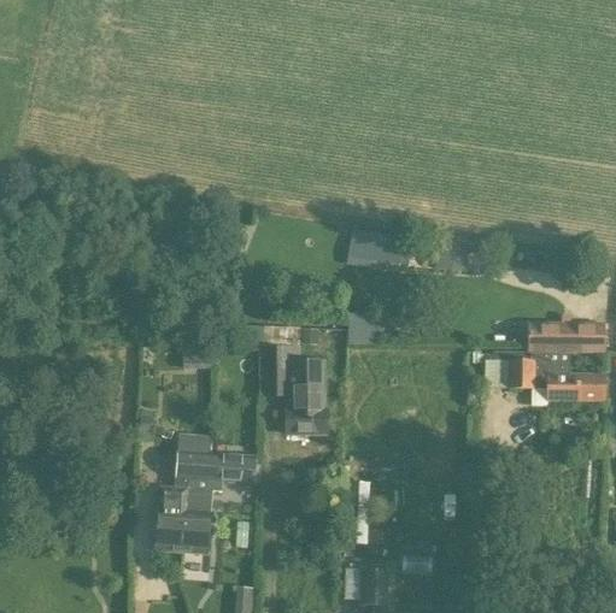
[(404,237),(352,230),(347,261),(399,266),(399,263),(406,263),(409,242),(404,242),(404,237)]
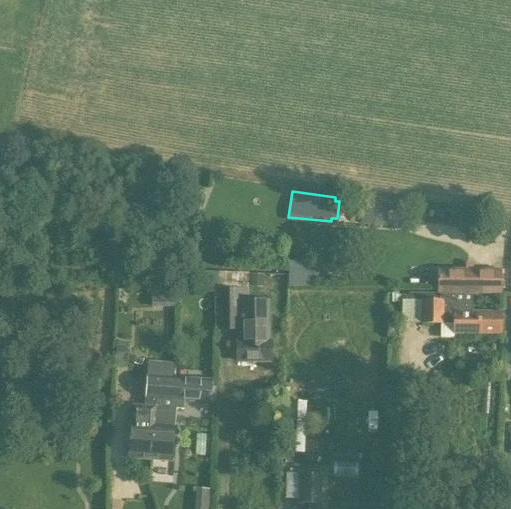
[(289,285),(311,285),(311,261),(289,260),(289,285)]
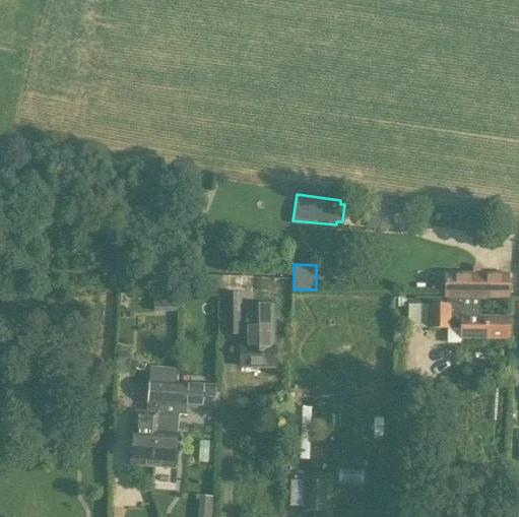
[(445,271),(445,297),(480,297),(510,297),(510,271),(445,271)]
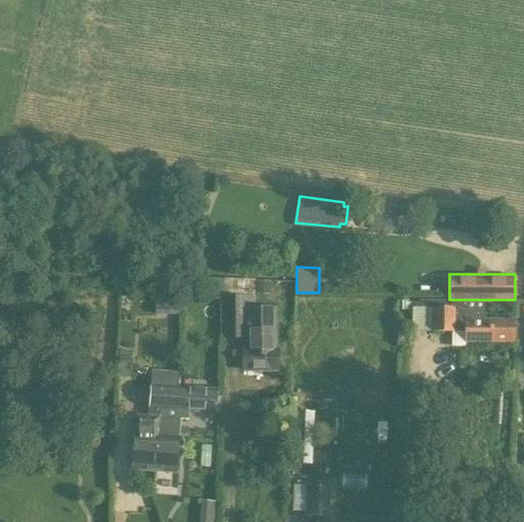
[(246,337),(246,350),(244,350),(244,367),(278,367),(279,350),(279,306),(255,306),(256,278),(208,277),(207,292),(225,294),(226,337),(246,337)]
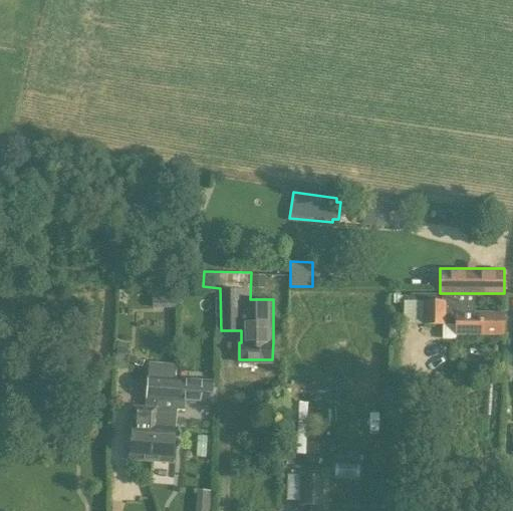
[(394,321),(456,322),(456,332),(503,333),(503,311),(475,310),(475,293),(440,293),(394,293),(394,321)]
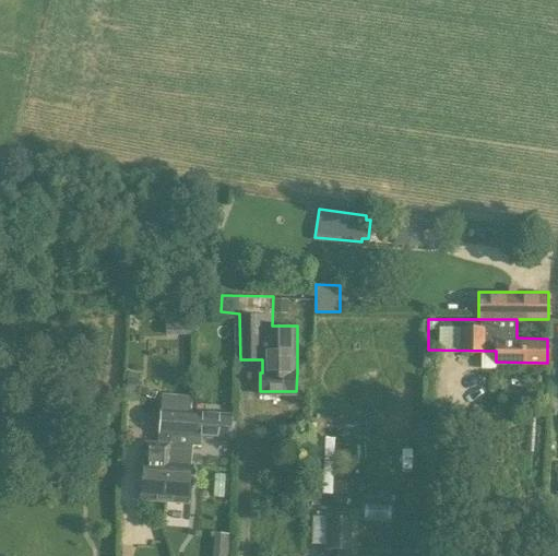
[(145,440),(143,462),(141,497),(189,501),(192,445),(202,446),(202,436),(232,438),(233,414),(191,411),(192,394),(163,392),(158,441),(145,440)]
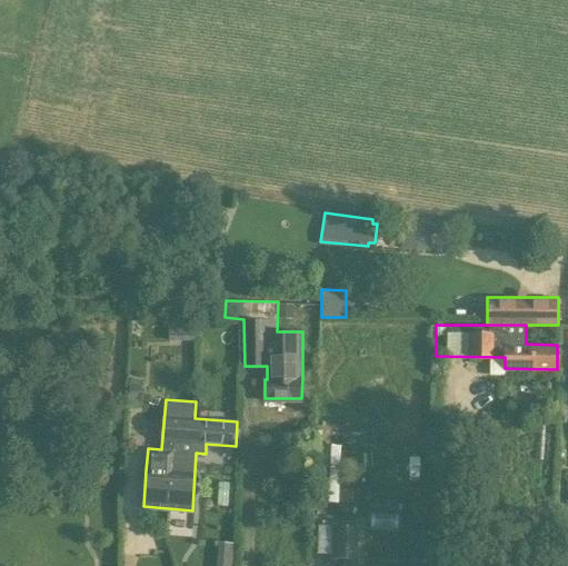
[(320,445),(318,500),(338,502),(340,446),(320,445)]
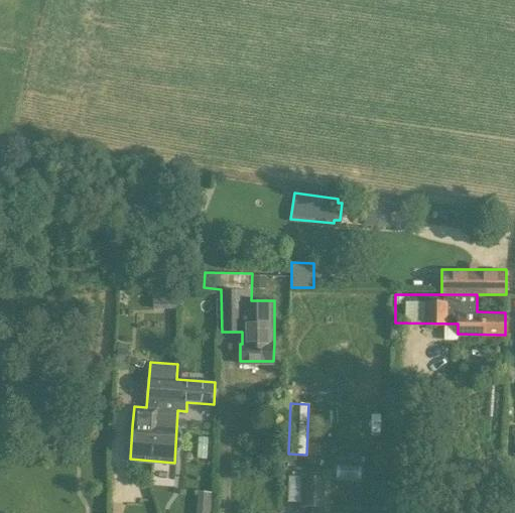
[(278,449),(279,427),(263,425),(261,447),(278,449)]
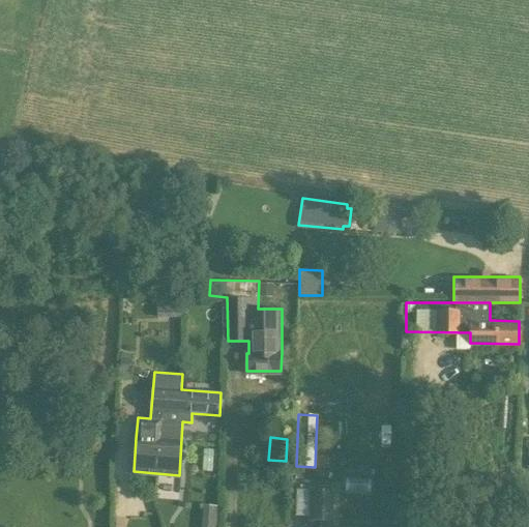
[(320,520),(319,526),(331,526),(333,490),(296,489),(295,515),(309,515),(309,520),(320,520)]
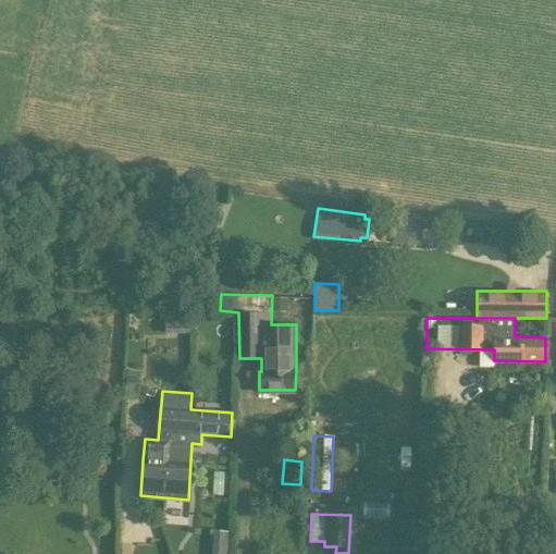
[(231,553),(232,529),(215,528),(214,553),(231,553)]
